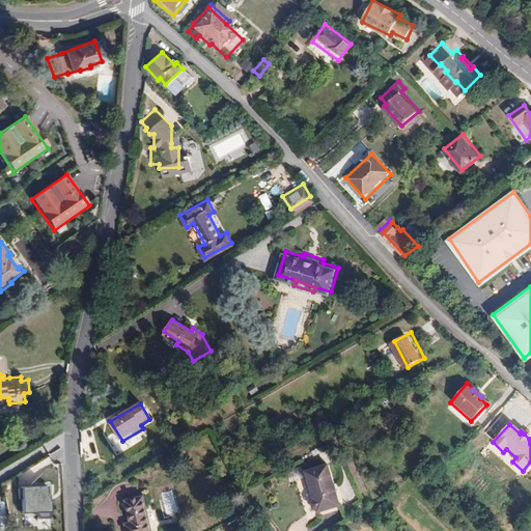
[(22,528),(51,527),(49,484),(46,484),(45,467),(20,468),(22,528)]
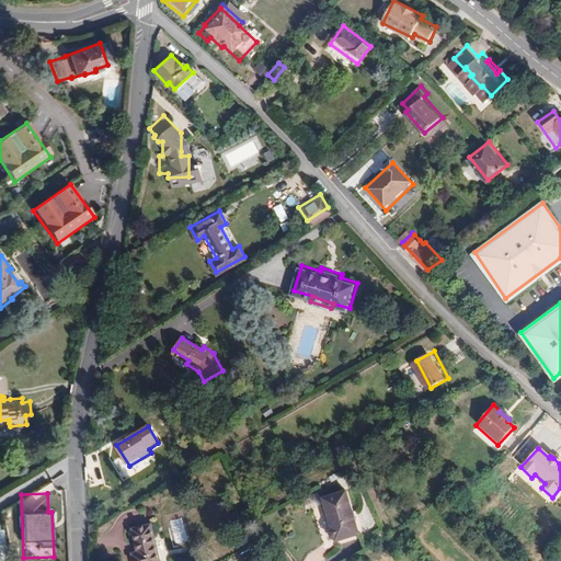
[(339,546),(368,537),(356,496),(327,505),(339,546)]
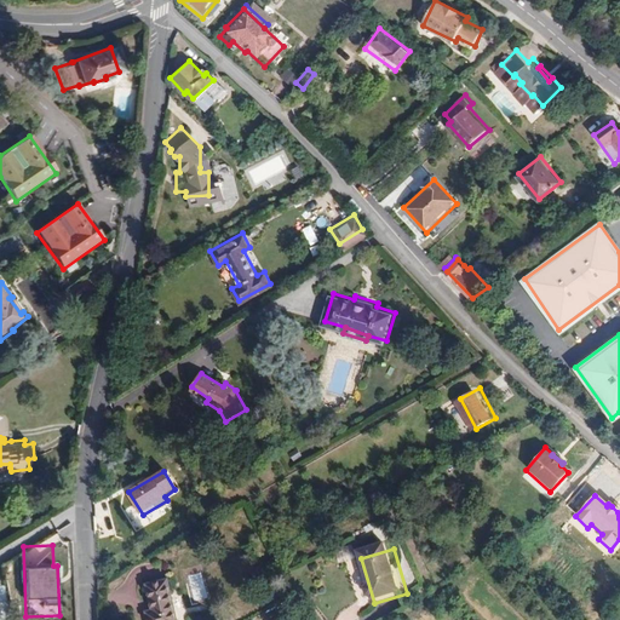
[(162,619),(156,587),(136,591),(139,619),(162,619)]
